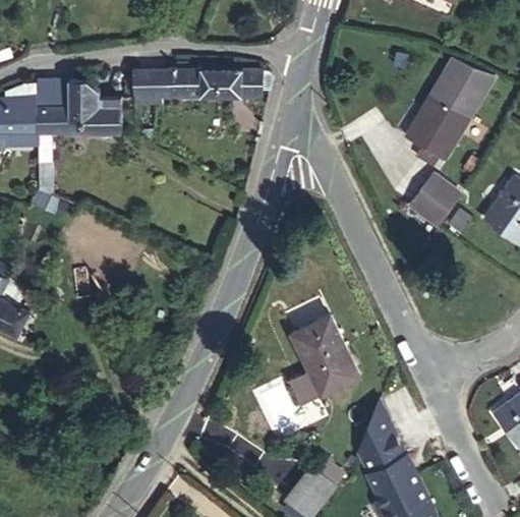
[(134,72),(136,104),(161,103),(161,97),(263,97),(263,91),(264,70),(187,71),(187,65),(177,65),(177,71),(134,72)]
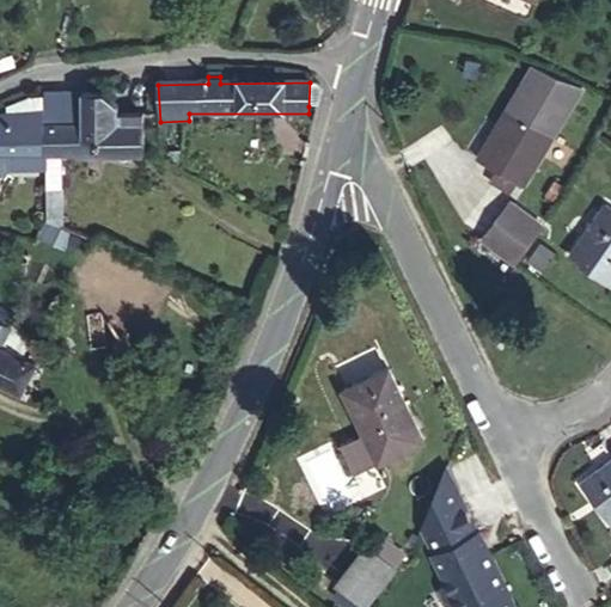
[(321,89),(317,85),(313,84),(310,83),(309,106),(318,108),(322,96),(322,92),(321,89)]
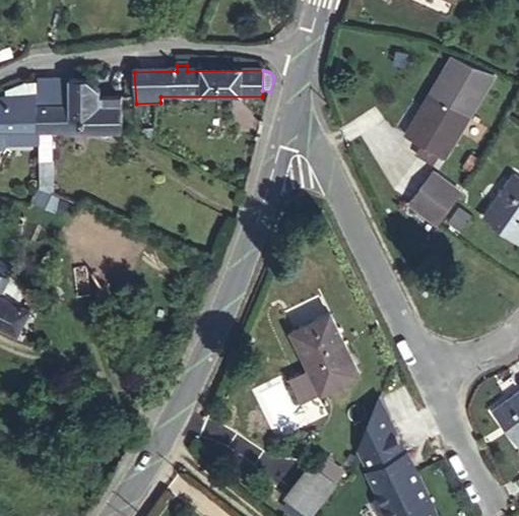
[(446,70),(432,95),(443,102),(457,77),(446,70)]
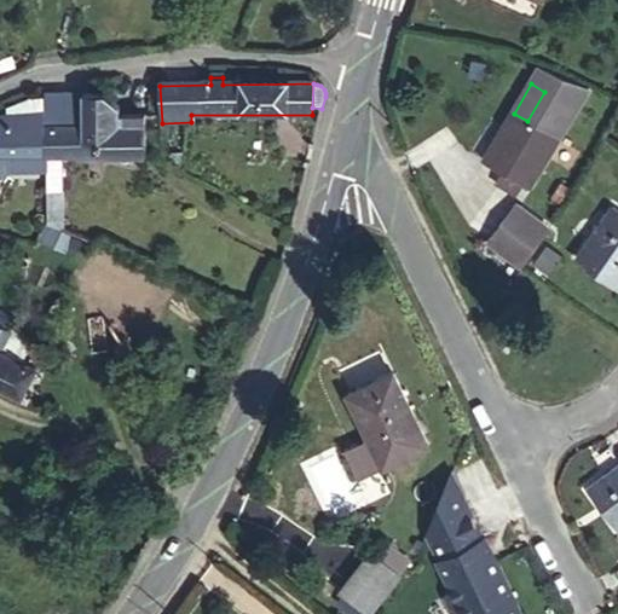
[(514,114),(484,164),(529,190),(559,140),(567,126),(579,132),(588,117),(544,92),(527,121),(514,114)]
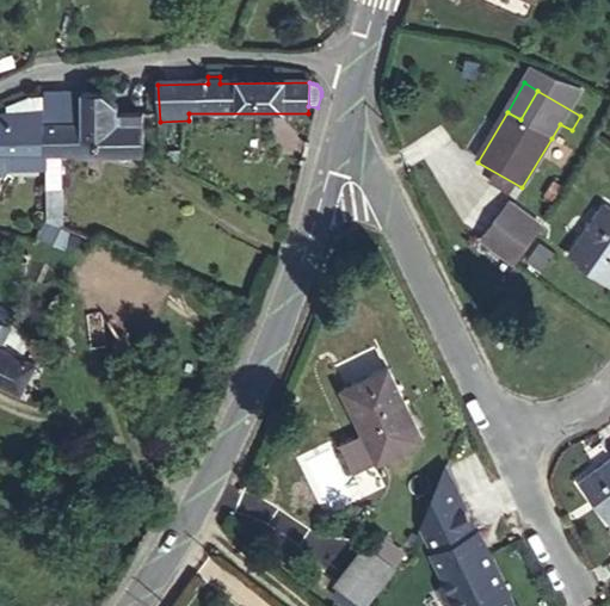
[(44,113),(44,155),(45,155),(60,155),(142,155),(142,116),(117,116),(117,107),(103,94),(43,96),(44,113)]
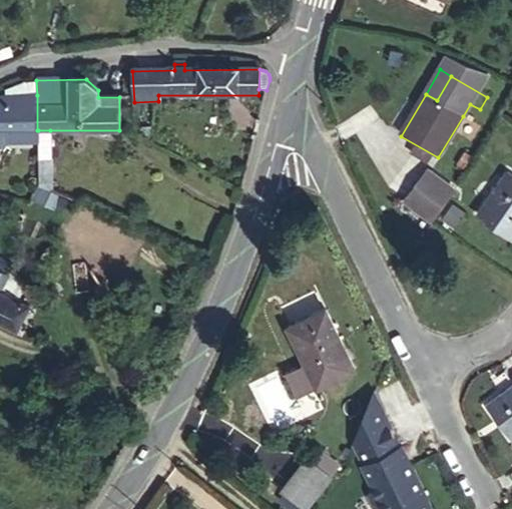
[(0,130),(37,130),(37,95),(0,98),(0,107),(0,130)]
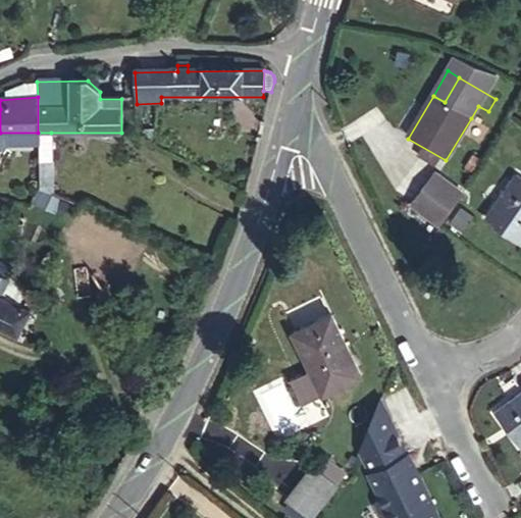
[(0,141),(38,141),(38,133),(0,133),(0,141)]
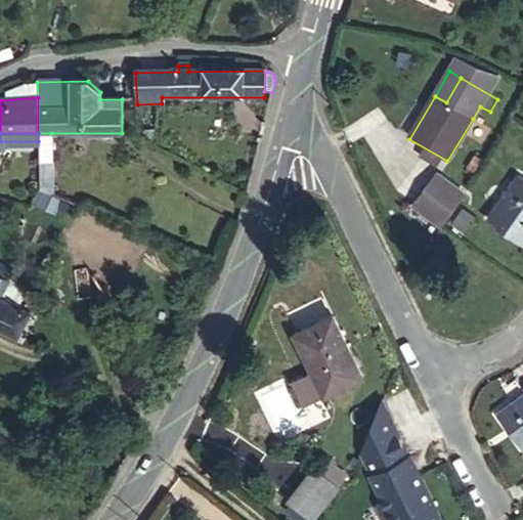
[(39,133),(40,164),(51,164),(51,133),(39,133)]
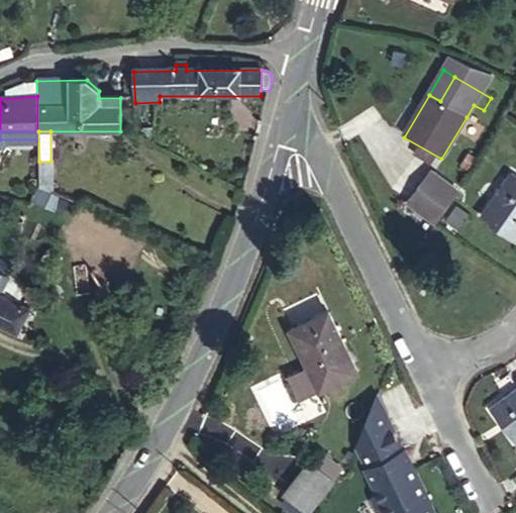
[(39,162),(39,172),(50,172),(50,162),(39,162)]
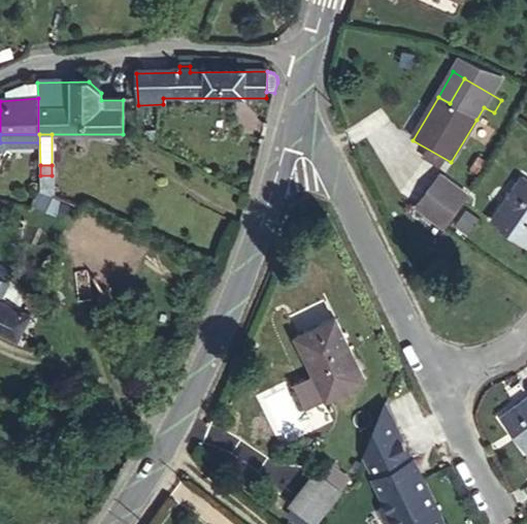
[(40,175),(40,185),(53,185),(52,175),(40,175)]
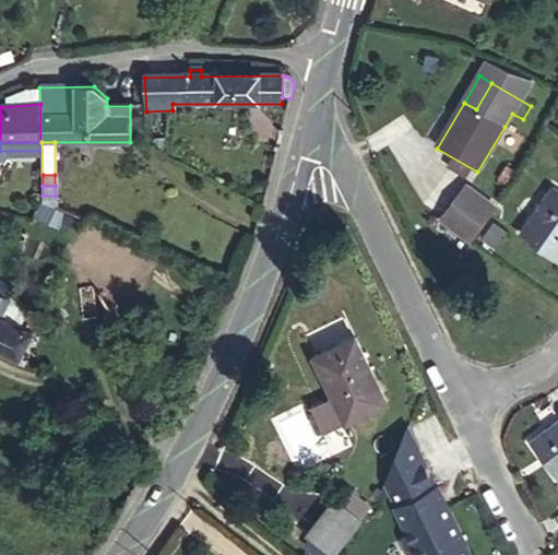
[(438,223),(469,250),(501,214),(471,187),(438,223)]
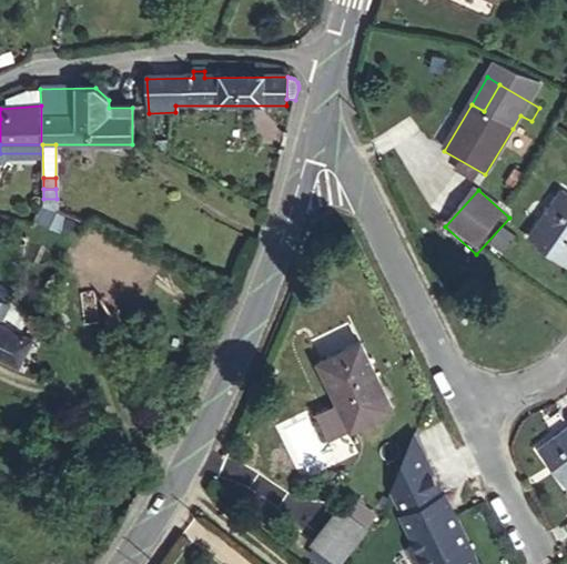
[(566,268),(566,267),(566,197),(560,193),(528,240),(566,268)]
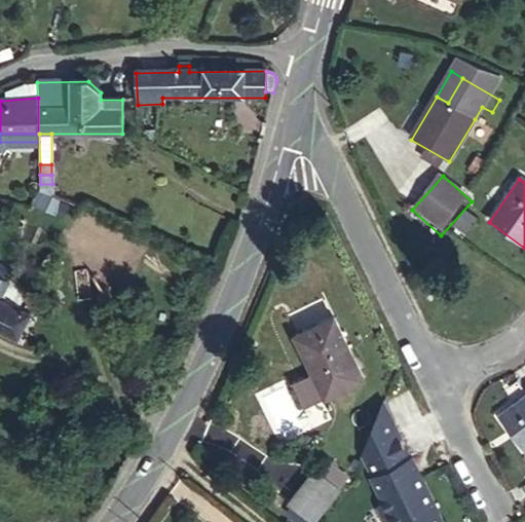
[(40,192),(52,197),(52,184),(40,184),(40,192)]
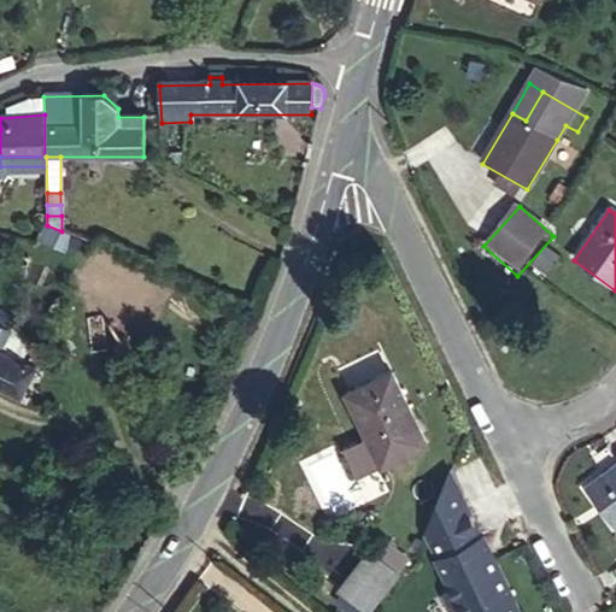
[(0,387),(21,398),(35,370),(0,352),(0,348),(15,321),(0,313),(0,387)]
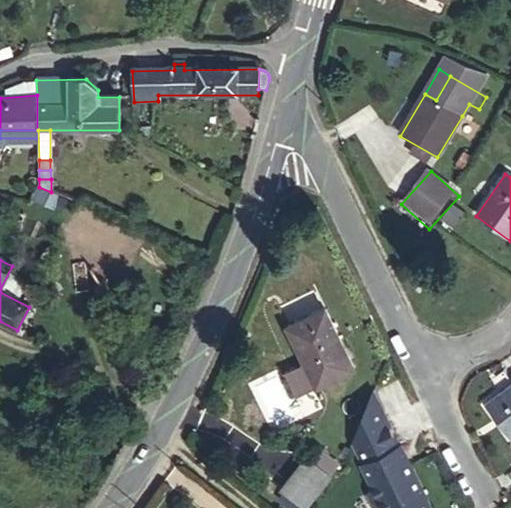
[(414,288),(417,294),(427,290),(419,274),(411,277),(416,288),(414,288)]
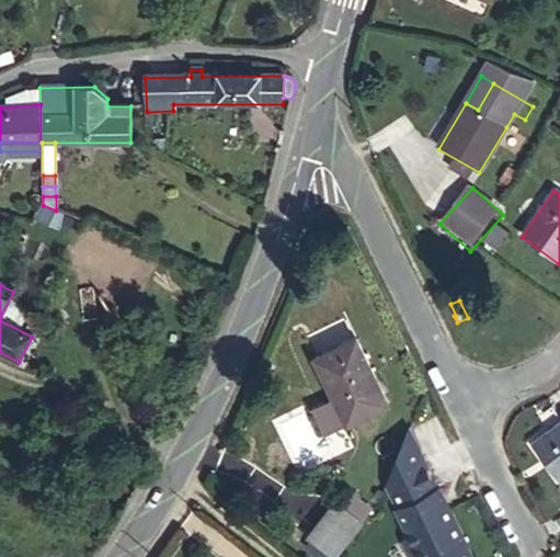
[(333,400),(319,407),(332,434),(346,428),(388,407),(355,341),(315,361),(333,400)]
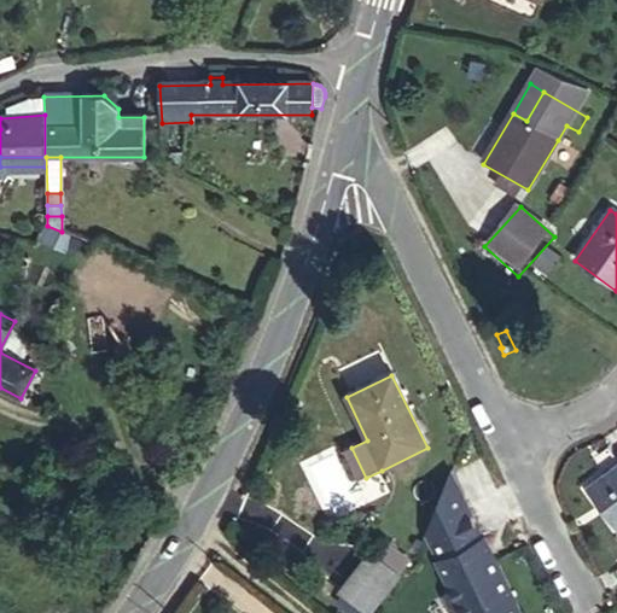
[(366,478),(351,448),(344,451),(359,482),(366,478)]
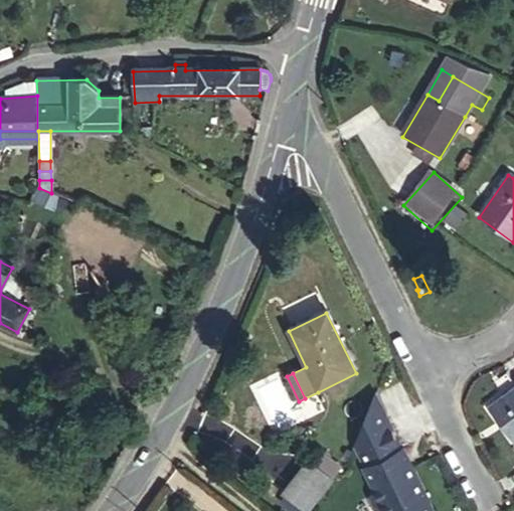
[(513,444),(513,443),(513,389),(488,409),(513,444)]
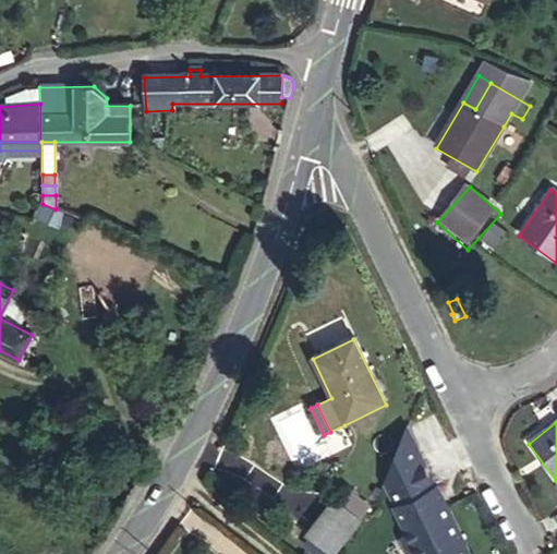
[(406,429),(384,480),(397,506),(396,507),(408,532),(402,539),(409,553),(436,553),(445,550),(446,553),(468,553),(445,505),(440,507),(437,502),(439,494),(436,486),(434,488),(406,429)]
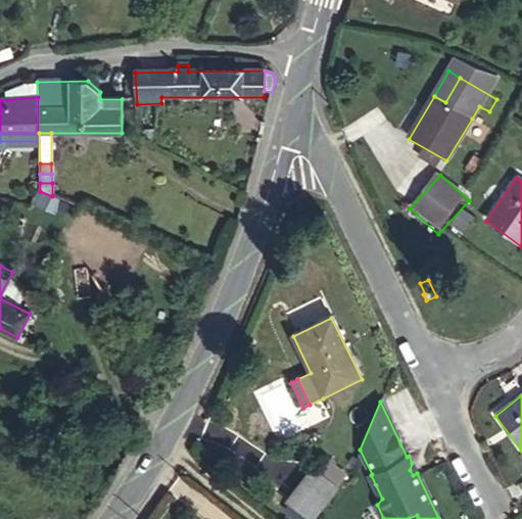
[(312,471),(287,503),(307,518),(314,518),(336,489),(312,471)]
